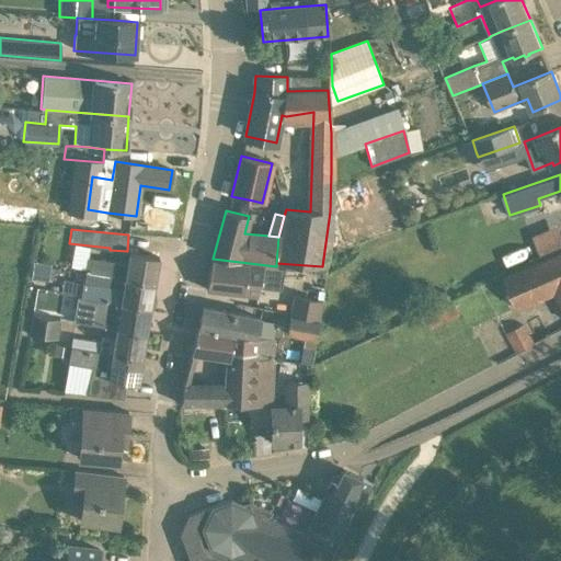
[(86,272),(125,277),(155,283),(159,258),(128,252),(126,264),(88,258),(89,248),(72,244),(69,265),(86,268),(86,272)]
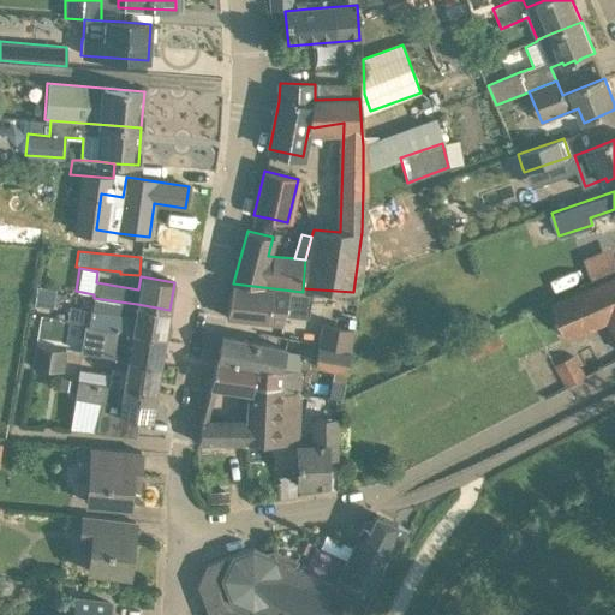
[(614,276),(553,304),(567,336),(609,320),(614,332),(614,276)]
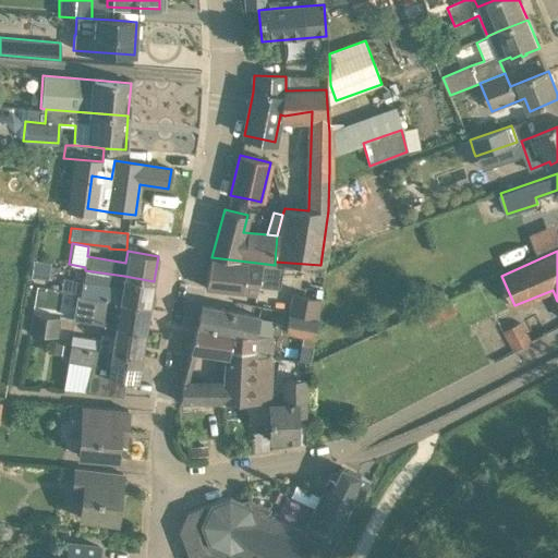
[(256,293),(257,286),(278,288),(282,267),(211,259),(205,288),(206,289),(206,288),(256,293)]
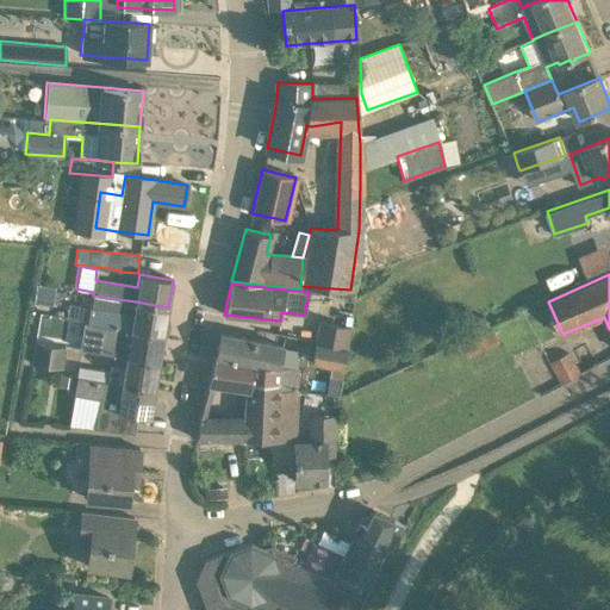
[(168,307),(136,302),(135,315),(70,304),(68,318),(163,335),(168,307)]
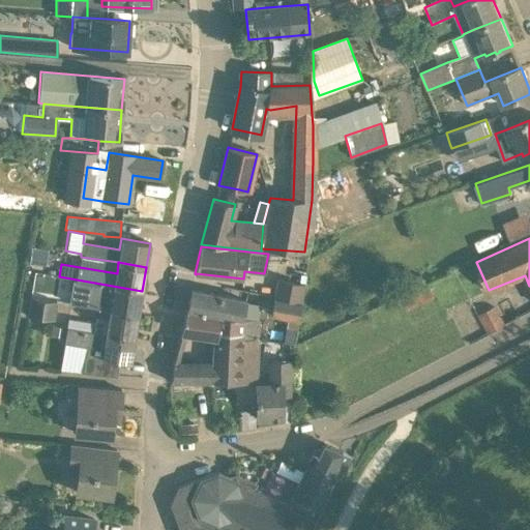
[(95,307),(111,310),(138,315),(142,291),(59,276),(57,289),(75,292),(74,295),(96,298),(95,307)]
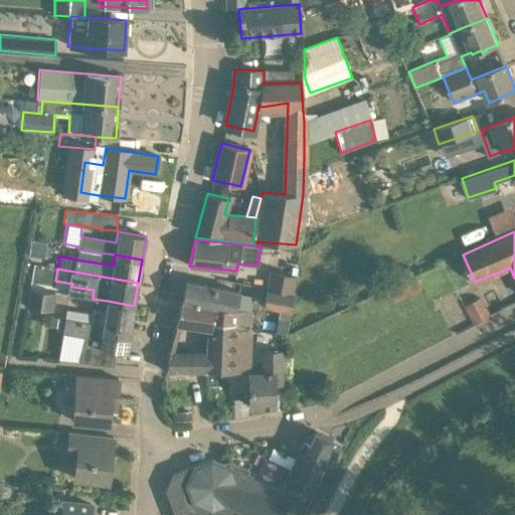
[(269,271),(266,289),(294,293),(296,276),(269,271)]
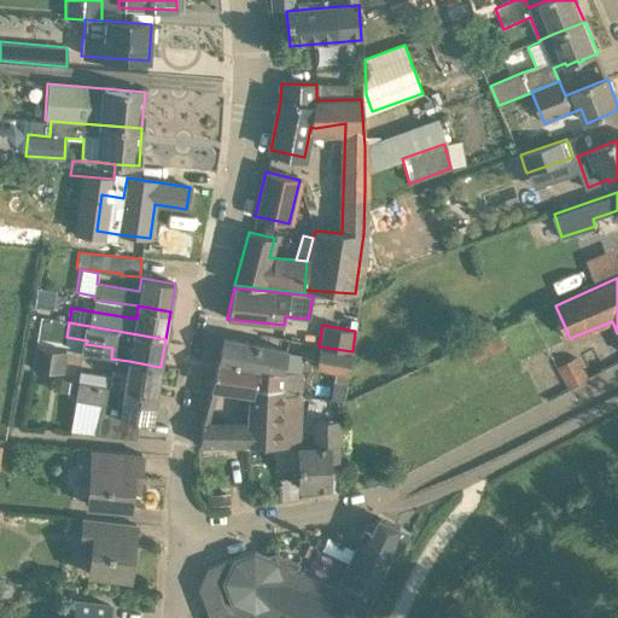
[(467,348),(473,360),(505,347),(499,333),(467,348)]
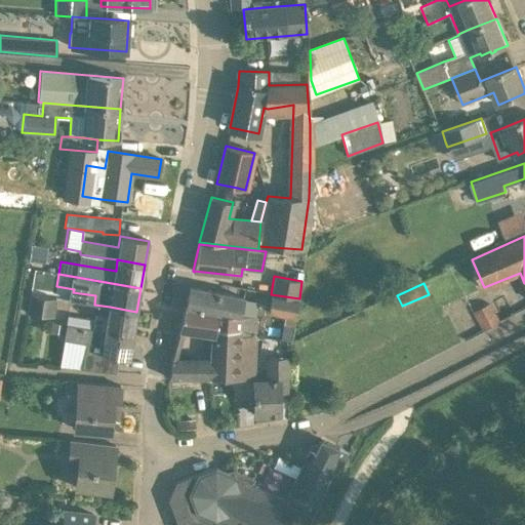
[(179,327),(208,331),(214,332),(215,326),(239,329),(239,332),(256,333),(256,317),(239,316),(243,298),(190,287),(186,309),(185,309),(179,327)]
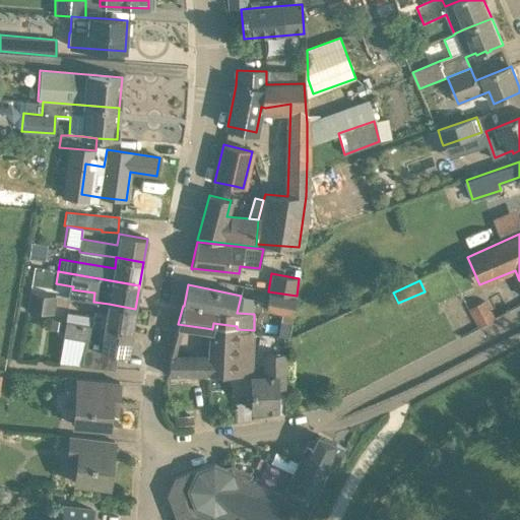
[(26,310),(53,315),(56,296),(29,291),(26,310)]
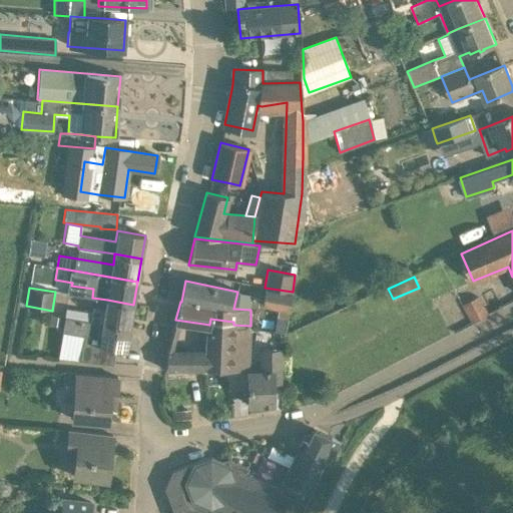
[(290,310),(293,292),(265,288),(262,305),(290,310)]
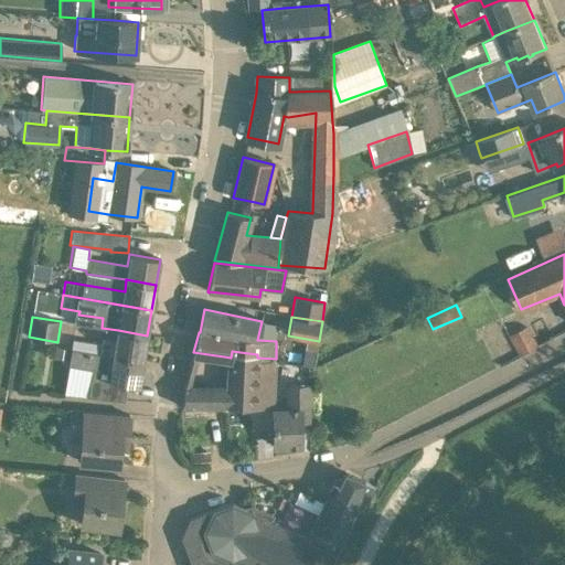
[(528,328),(512,336),(522,354),(523,355),(537,347),(528,328)]
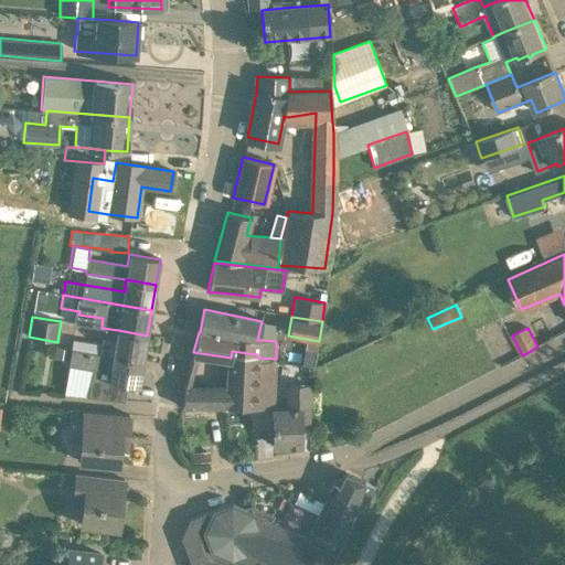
[(74,339),(73,350),(114,356),(114,355),(142,361),(147,336),(118,330),(116,340),(102,338),(100,343),(74,339)]
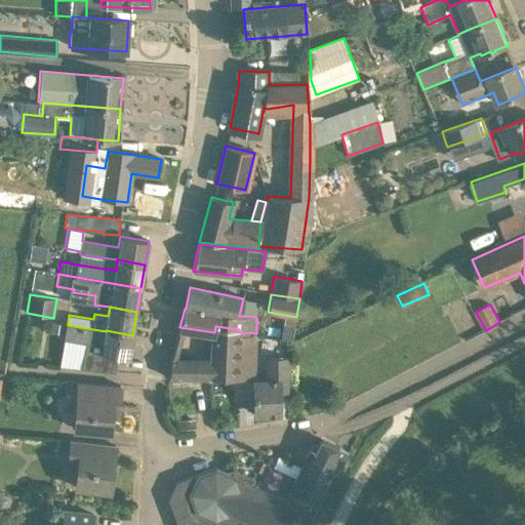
[(132,335),(106,330),(106,331),(68,325),(65,338),(103,346),(102,353),(83,350),(81,370),(115,373),(118,358),(128,360),(132,335)]
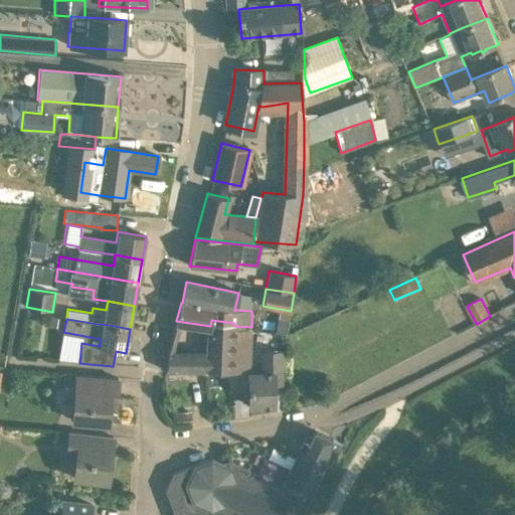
[(204,325),(203,349),(208,349),(207,353),(206,370),(250,372),(251,327),(234,326),(234,323),(211,320),(210,326),(204,325)]
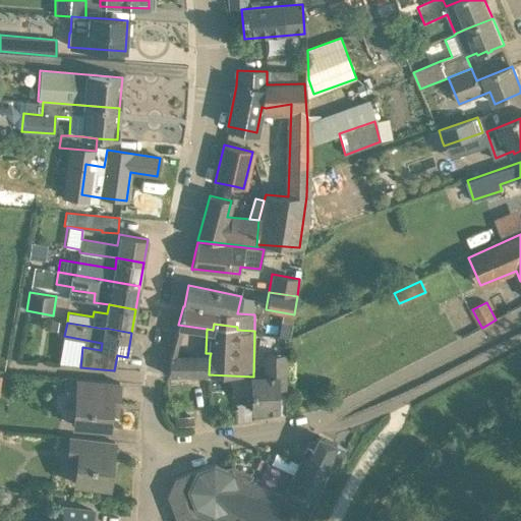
[(211,353),(206,353),(171,352),(170,357),(168,375),(209,374),(210,357),(211,353)]
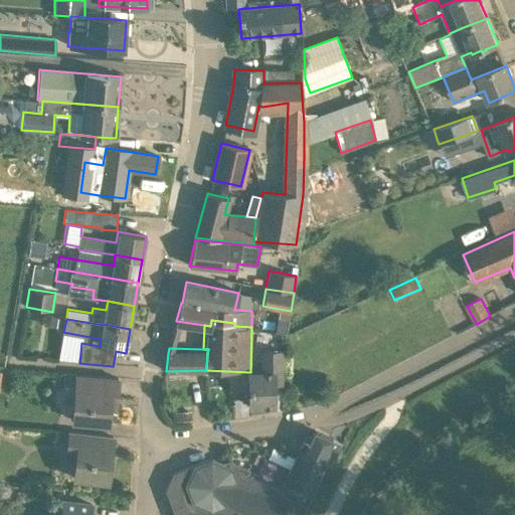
[(263,351),(263,373),(248,374),(249,406),(275,406),(274,385),(282,385),(282,351),(263,351)]
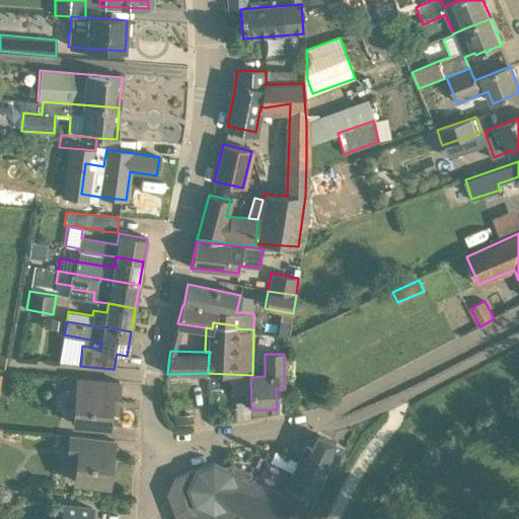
[(78,378),(76,397),(74,425),(108,428),(109,411),(116,412),(119,381),(78,378)]
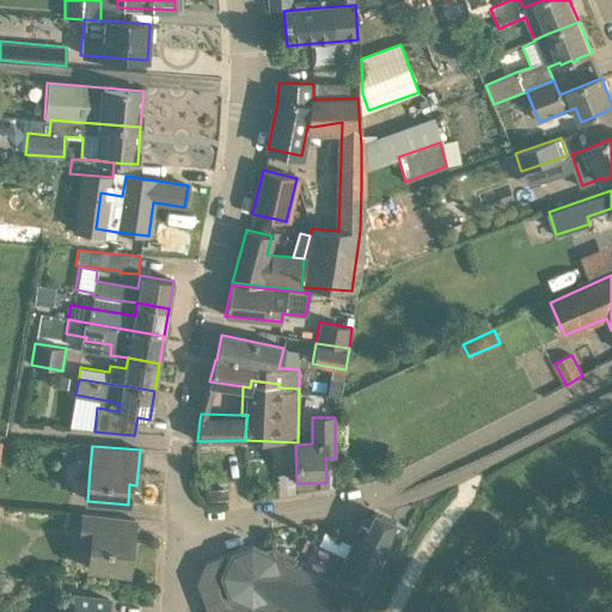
[(334,582),(366,597),(387,550),(395,554),(405,528),(395,522),(373,512),(369,521),(367,520),(366,520),(365,520),(363,520),(362,521),(362,522),(361,524),(361,525),(360,526),(334,582)]
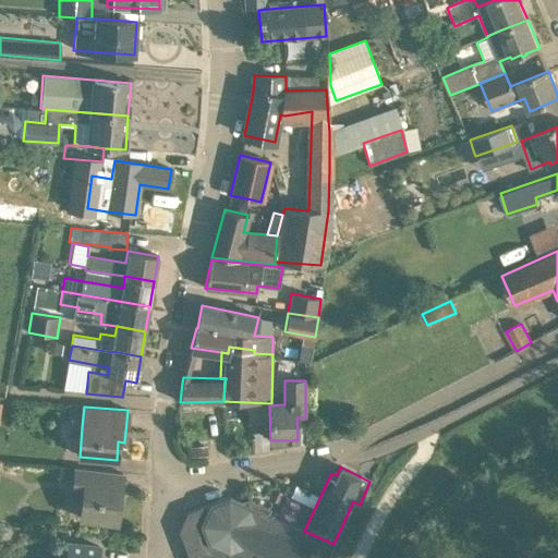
[(81,519),(94,521),(116,523),(122,473),(76,468),(72,499),(83,500),(81,519)]
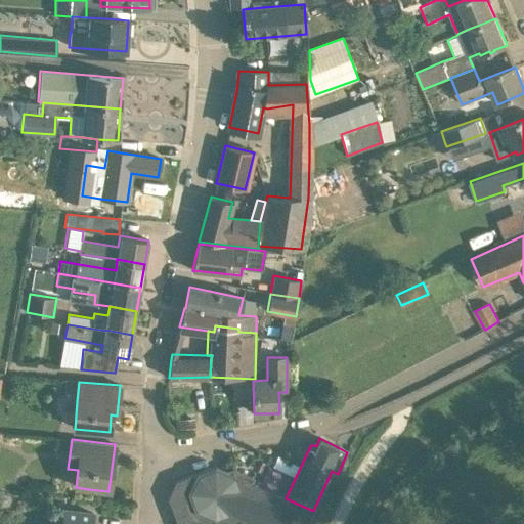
[(168,498),(175,518),(177,523),(307,523),(313,511),(286,498),(251,482),(253,478),(232,469),(226,471),(215,467),(176,481),(168,498)]
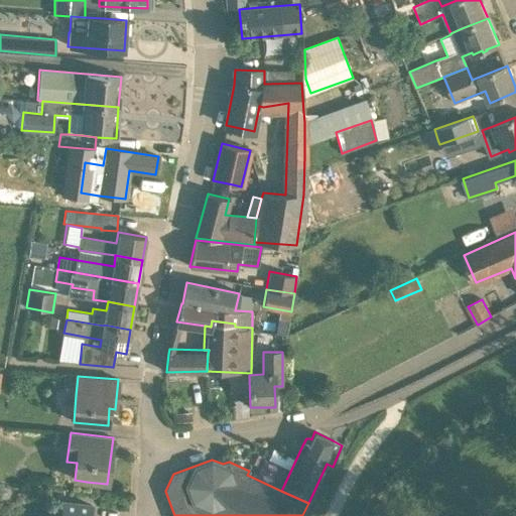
[(62,515),(90,515),(92,506),(65,503),(62,515)]
